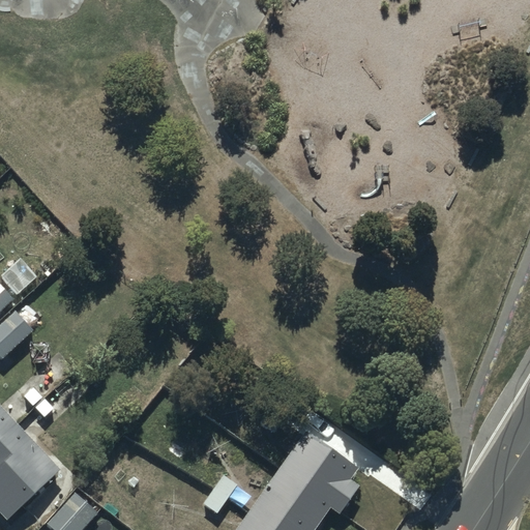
[(0,307),(12,296),(0,283),(0,307)]
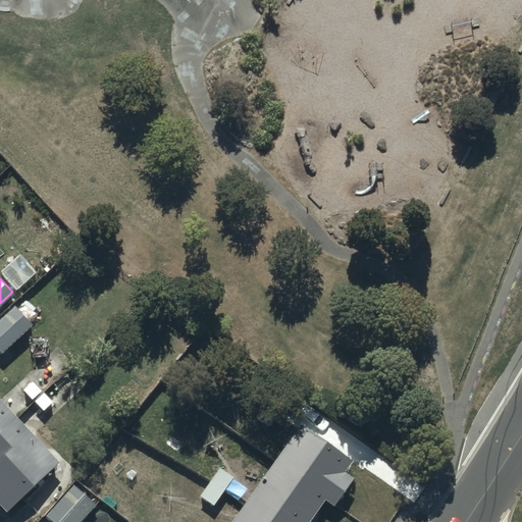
[(0,315),(0,348),(1,349),(31,322),(14,303),(0,315)]
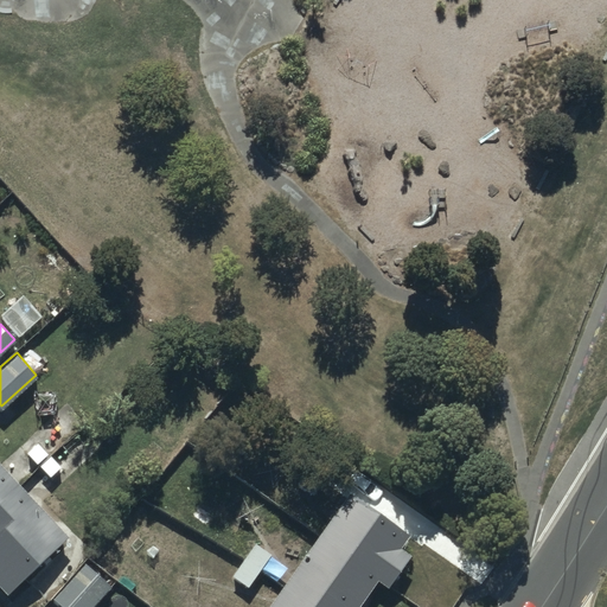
[(0,583),(10,594),(70,537),(0,461),(0,583)]
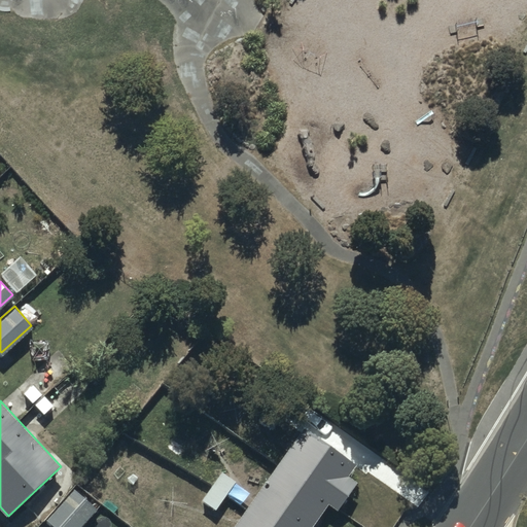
[(230,526),(296,526),(297,526),(300,526),(304,526),(324,500),(334,506),(354,479),(344,471),(351,462),(306,427),(230,526)]
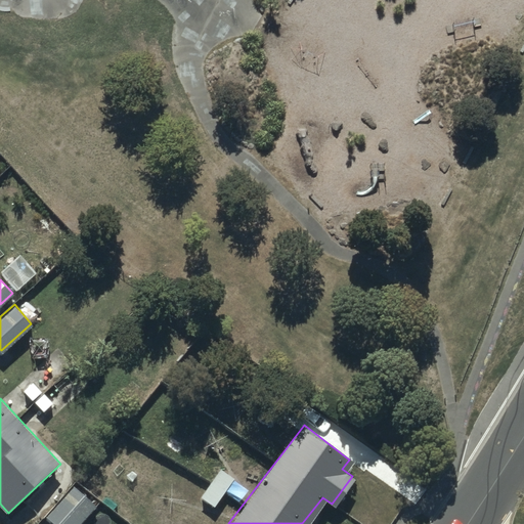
[(74,487),(46,519),(51,523),(80,523),(96,508),(74,487)]
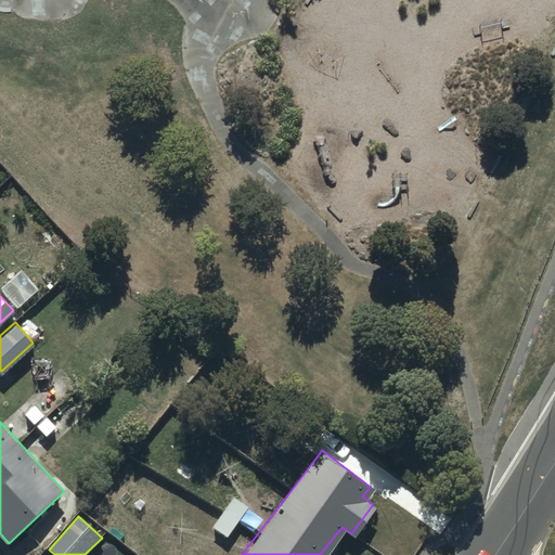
All buildings are outlined.
